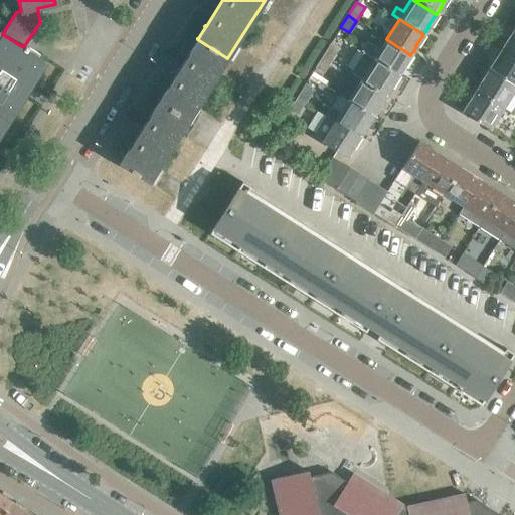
[(514,26),(501,47),(514,55),(514,26)]
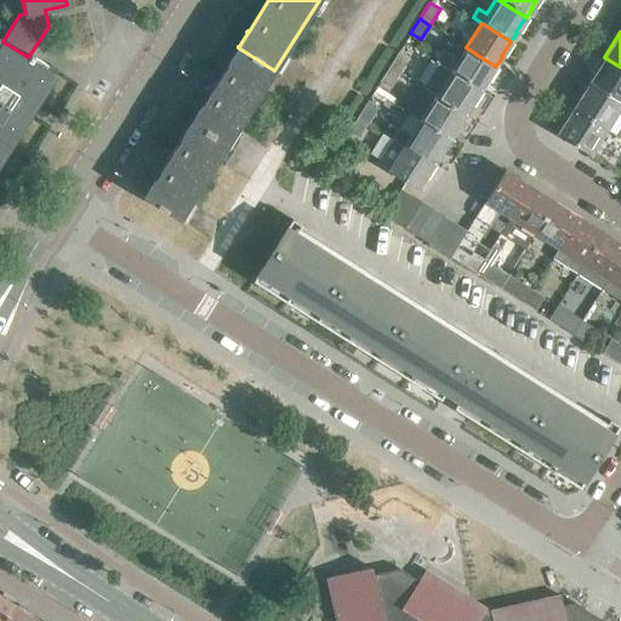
[(0,132),(12,141),(21,127),(18,126),(51,74),(53,75),(53,74),(45,68),(47,64),(30,53),(28,57),(3,41),(0,40),(0,132)]
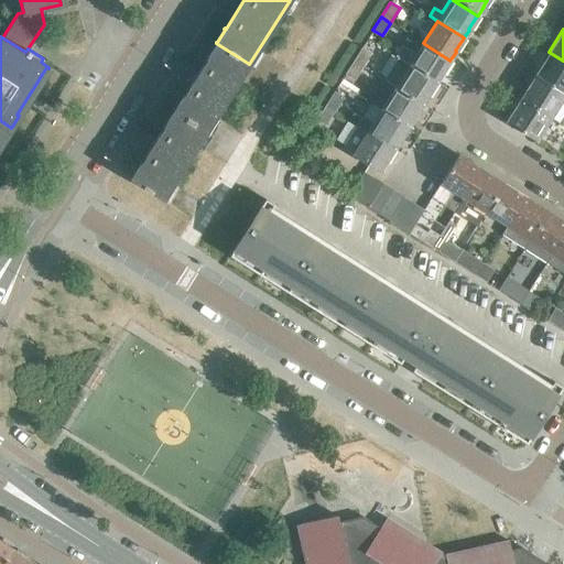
[(183,97),(174,111),(207,132),(249,64),(216,43),(215,43),(216,44),(208,57),(207,56),(206,57),(207,58),(183,96),(183,95),(182,97),(183,97)]
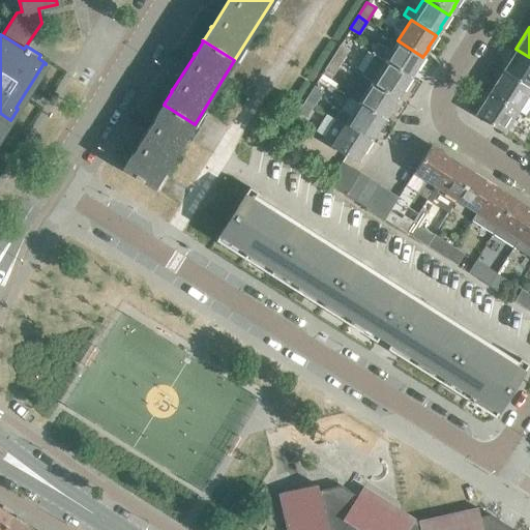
[(371,53),(384,61),(409,78),(410,78),(415,70),(414,69),(421,56),(398,40),(391,51),(378,42),(371,53)]
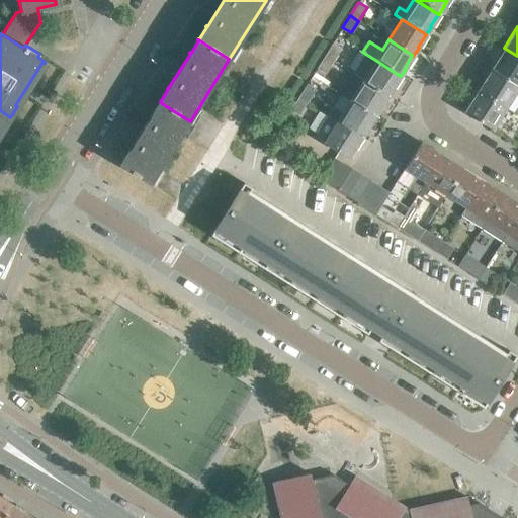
[(324,57),(333,62),(341,49),(332,44),(324,57)]
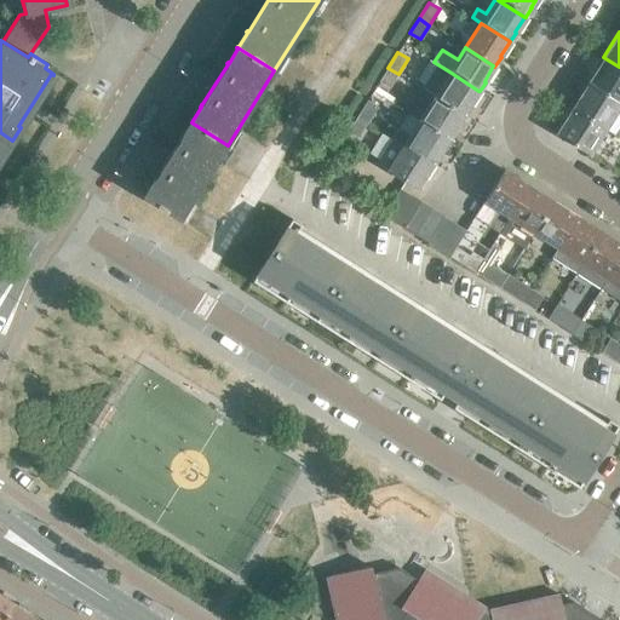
[(587,82),(619,102),(619,67),(603,57),(587,82)]
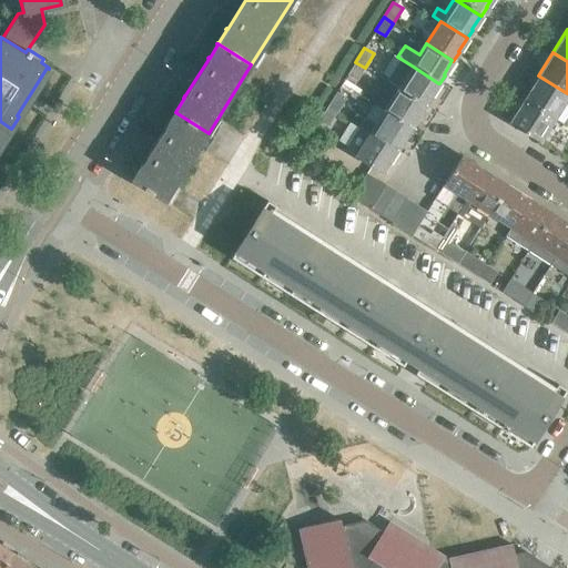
[(355,62),(347,75),(356,81),(365,68),(355,62)]
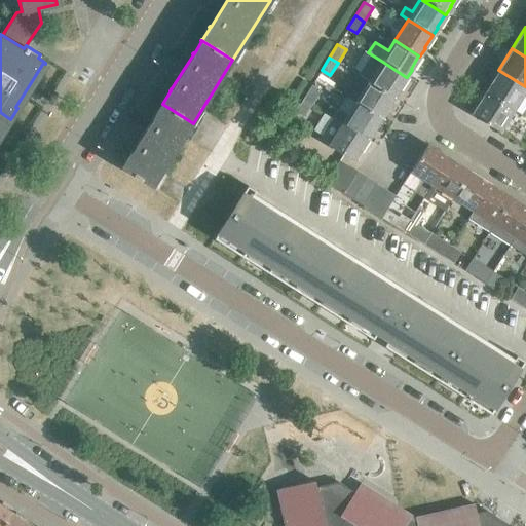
[(406,77),(381,61),(368,82),(392,98),(393,99),(399,89),(398,89),(406,77)]
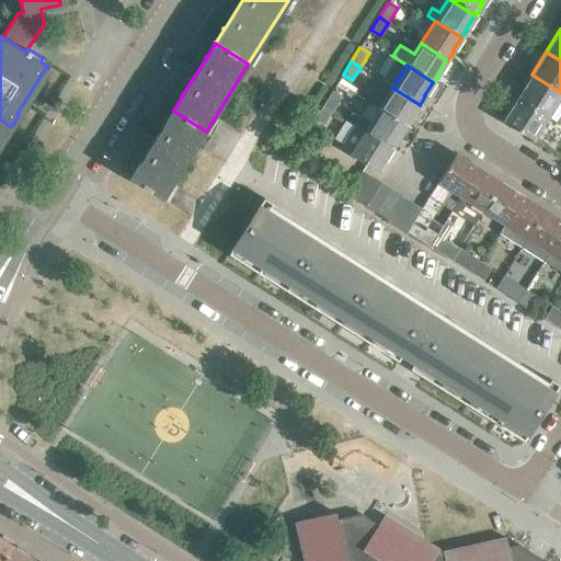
[(560,92),(531,75),(517,98),(548,116),(560,95),(560,92)]
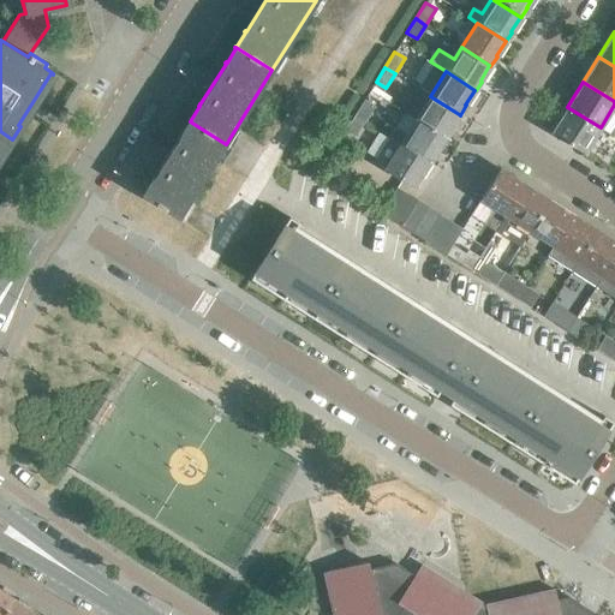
[(406,114),(416,120),(443,138),(445,139),(449,132),(451,130),(449,129),(459,114),(430,96),(422,109),(413,103),(406,114)]
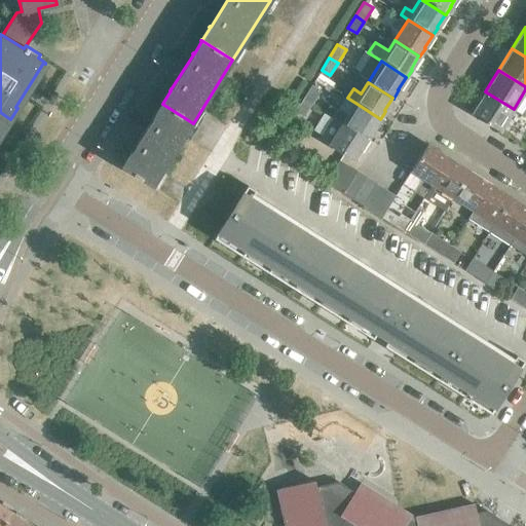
[(303,99),(311,104),(320,91),(311,85),(303,99)]
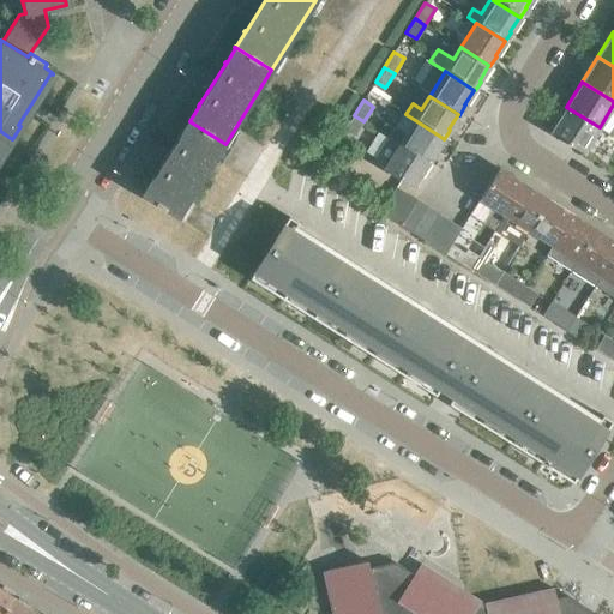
[(551,132),(583,154),(600,127),(566,107),(551,132)]
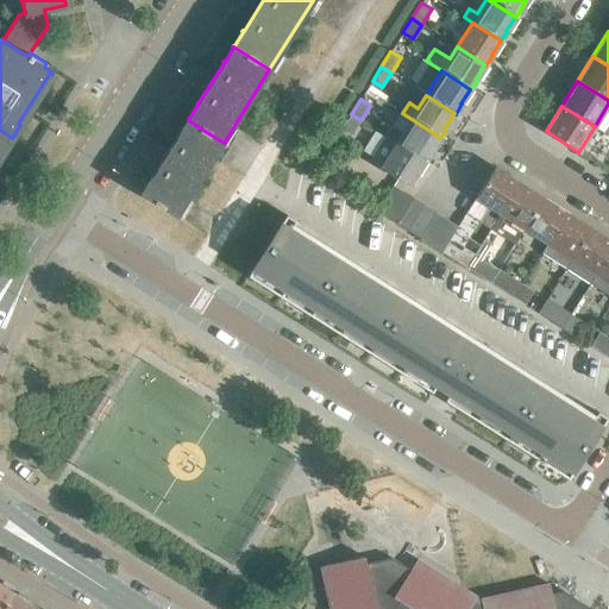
[(351,114),(341,129),(352,135),(360,120),(351,114)]
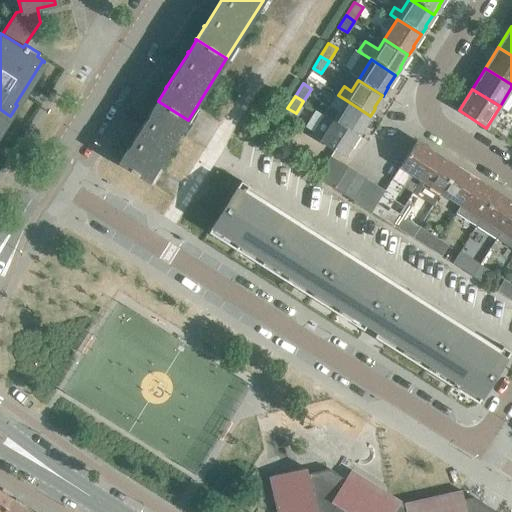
[(323,114),(356,135),(357,136),(362,128),(361,127),(369,115),(346,100),(338,111),(329,105),(323,114)]
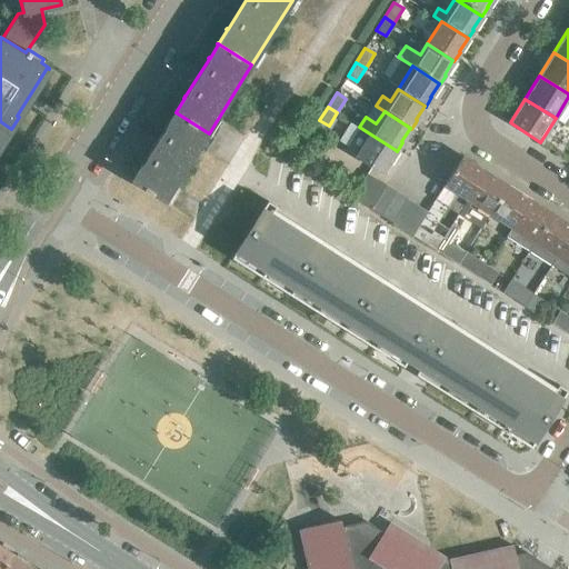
[(166,127),(156,142),(141,165),(140,165),(139,166),(140,167),(132,180),(131,179),(130,180),(165,202),(209,133),(176,112),(167,126),(165,125),(165,126),(166,127)]
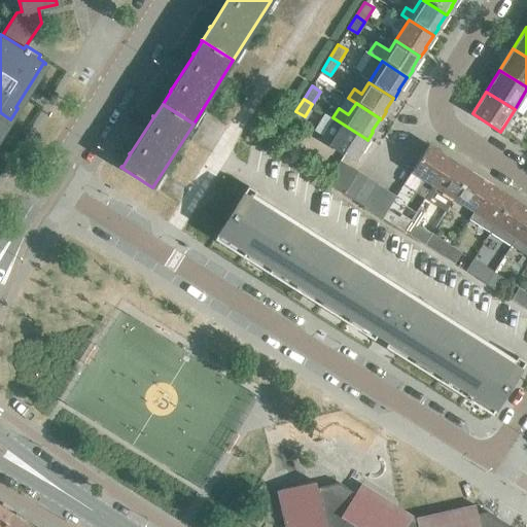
[(0,130),(1,129),(3,131),(10,119),(0,112),(0,130)]
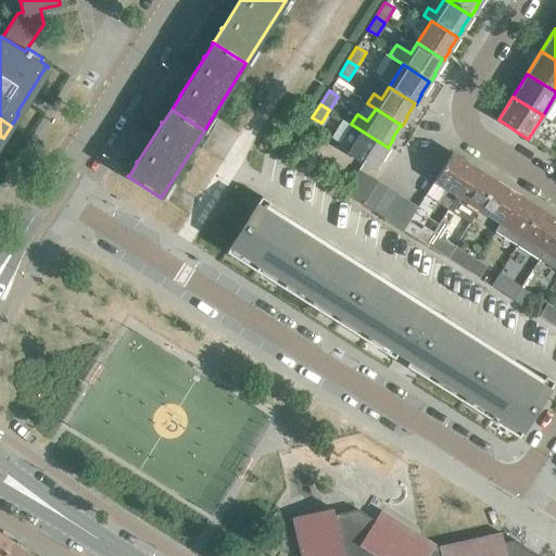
[(337,146),(363,163),(375,169),(380,161),(378,160),(387,147),(351,124),(337,146)]
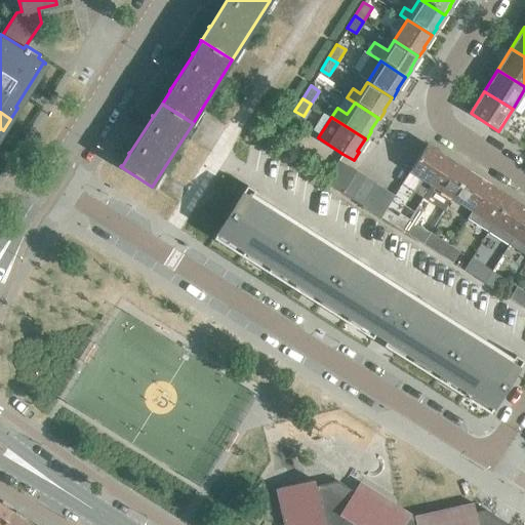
[(422,197),(447,157),(427,144),(409,170),(420,177),(412,191),(422,197)]
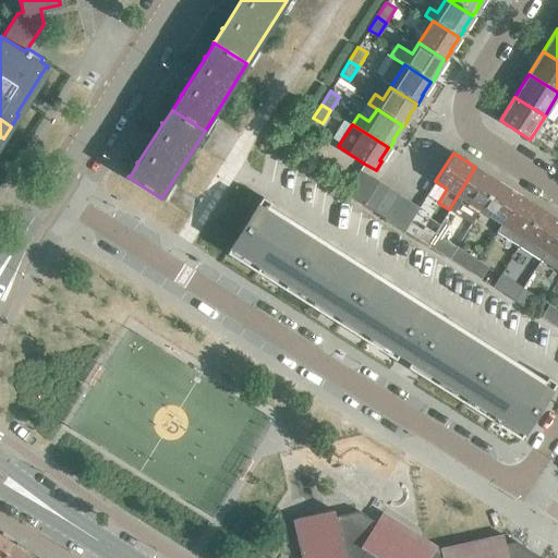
[(471,223),(480,209),(497,180),(475,167),(449,209),(471,223)]
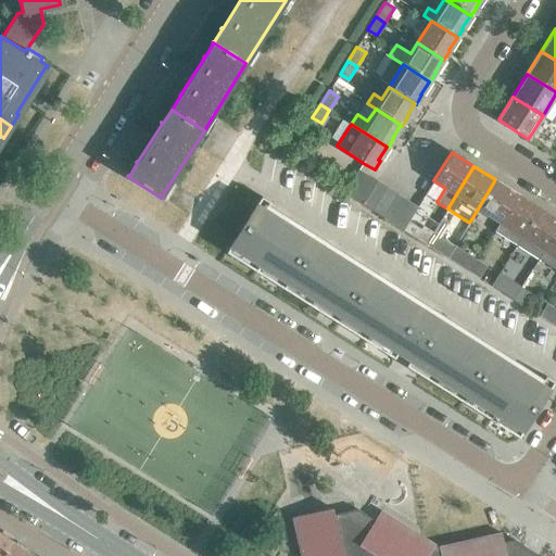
[(377,180),(358,169),(358,168),(343,192),(362,203),(377,180)]
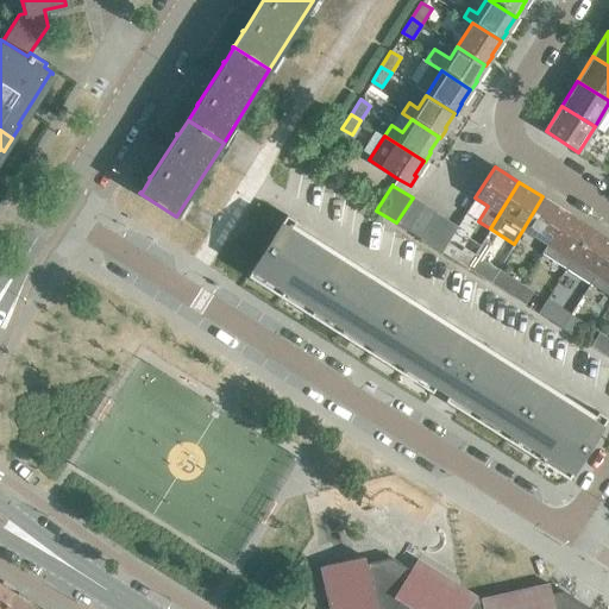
[(547,244),(567,213),(542,196),(523,228),(547,244)]
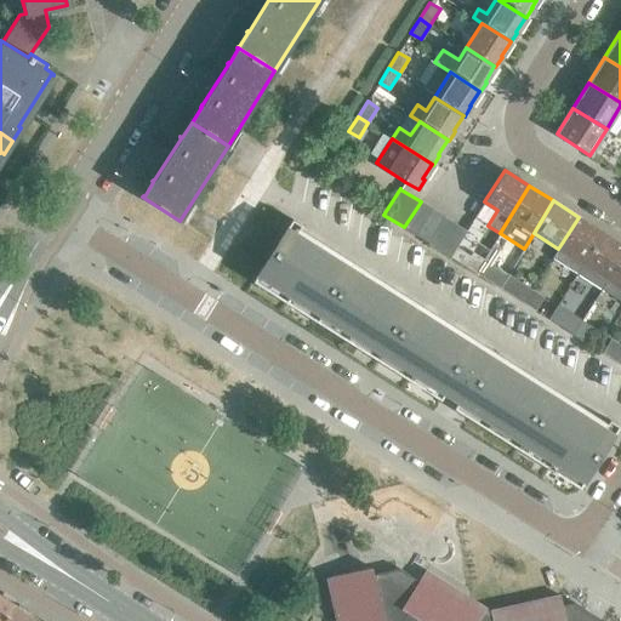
[(421,201),(404,227),(416,234),(432,209),(421,201)]
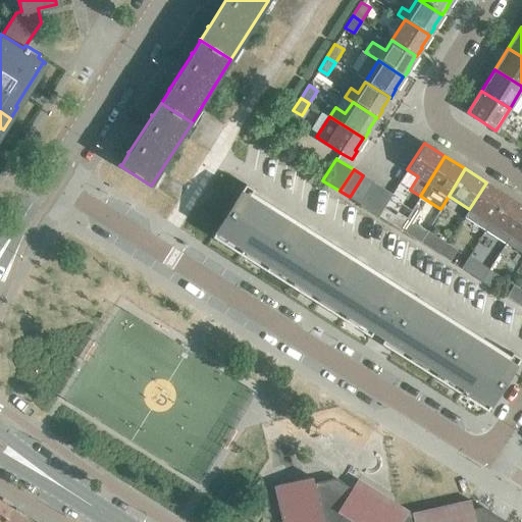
[(363,175),(350,197),(359,203),(373,181),(363,175)]
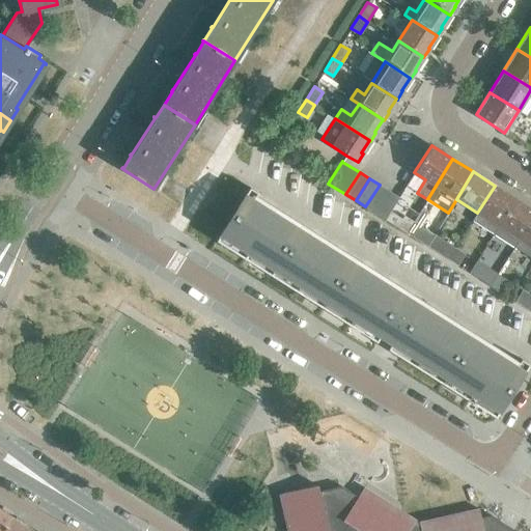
[(380,185),(365,206),(375,213),(389,191),(380,185)]
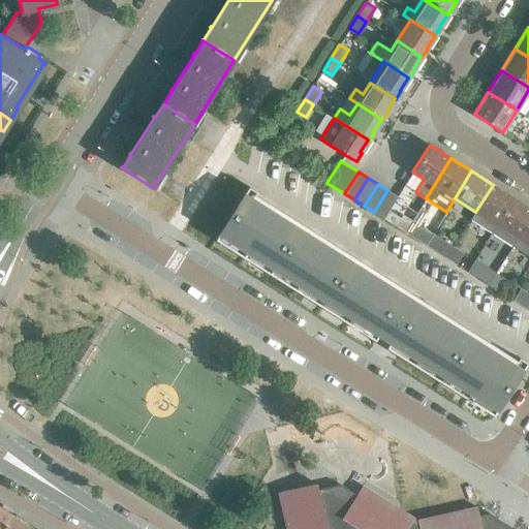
[(492,231),(514,197),(493,185),(475,212),(471,219),(492,231)]
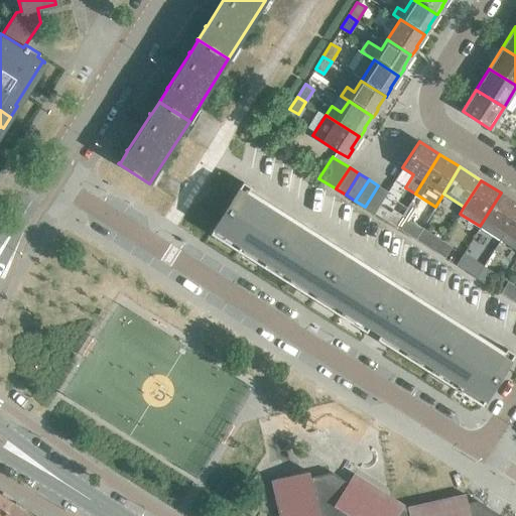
[(372,275),(363,269),(316,240),(307,234),(261,205),(251,199),(242,192),(246,186),(242,183),(239,181),(207,232),(210,234),(225,243),(229,236),(237,241),(247,248),(243,254),(275,275),(280,268),(285,272),(292,276),(298,280),(293,286),(327,307),(331,300),(341,306),(348,311),(349,312),(345,318),(363,331),(367,323),(373,327),(378,330),(374,338),(393,350),(400,354),(442,381),(446,374),(453,378),(460,382),(465,386),(461,392),(479,403),(483,396),(504,363),(510,354),(503,349),(498,355),(485,347),(475,341),(455,328),(458,323),(431,306),(422,300),(404,289),(401,293),(372,275)]
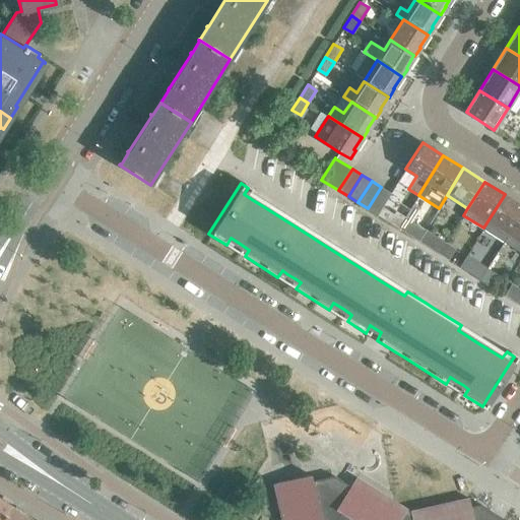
[(381,187),(368,208),(377,214),(382,207),(391,193),(381,187)]
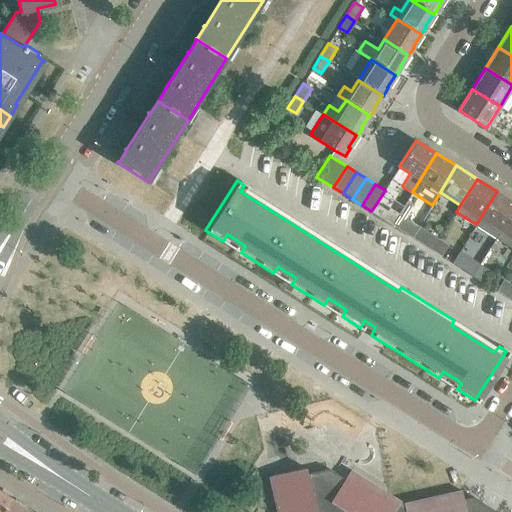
[(496,237),(511,212),(511,200),(497,191),(476,224),(496,237)]
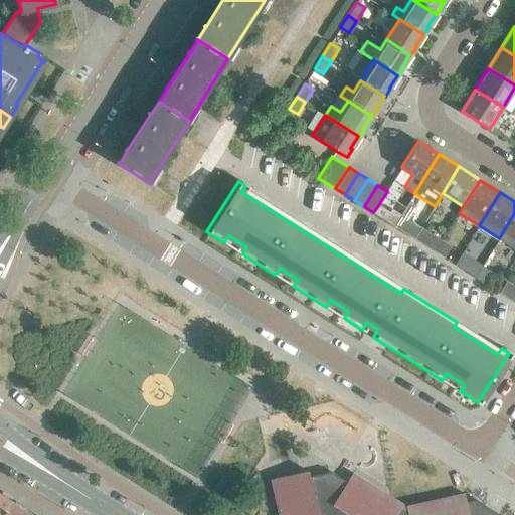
[(378,205),(373,212),(394,226),(401,215),(392,209),(390,212),(378,205)]
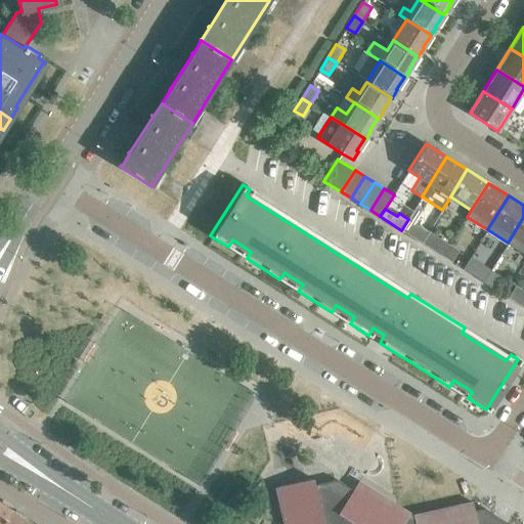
[(523,252),(523,217),(508,243),(523,252)]
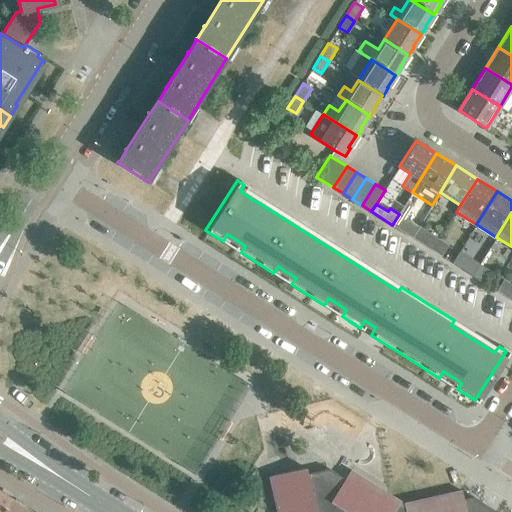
[(399,214),(392,225),(408,235),(415,225),(399,214)]
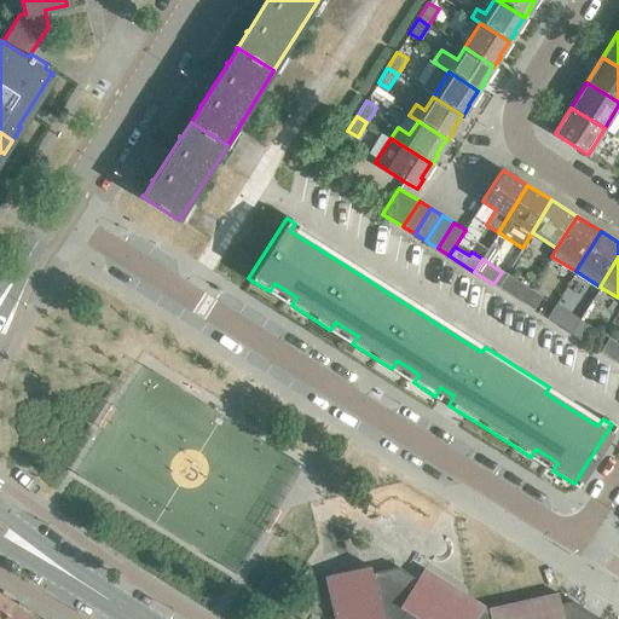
[(522,302),(531,289),(520,283),(512,296),(522,302)]
